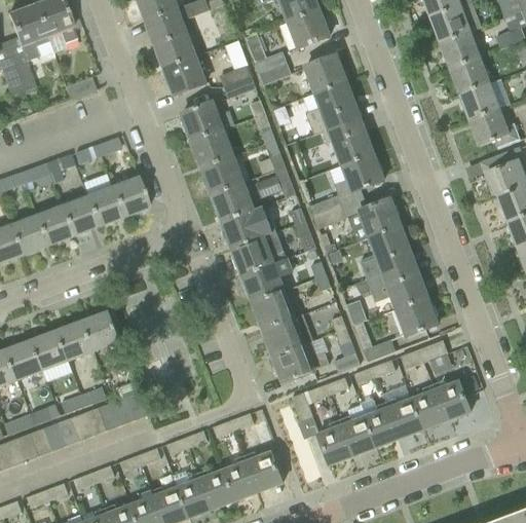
[(77,17),(69,21),(61,0),(43,0),(34,3),(45,37),(60,32),(64,42),(76,38),(73,30),(80,27),(77,17)]
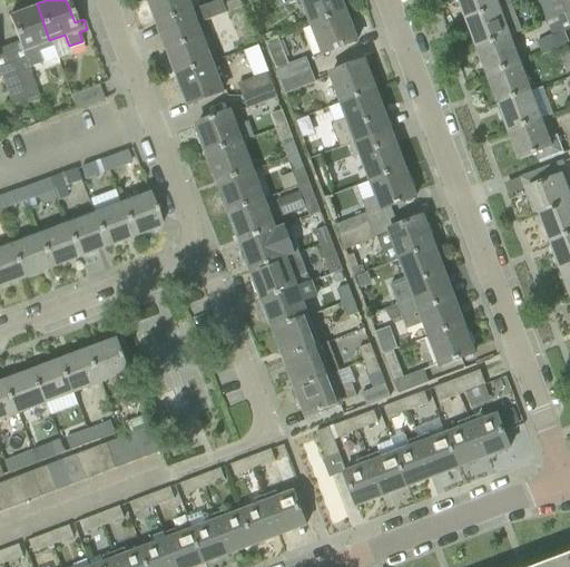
[(216,0),(190,10),(186,0),(149,0),(158,22),(168,19),(173,31),(203,20),(203,19),(224,11),(219,0),(216,0)]
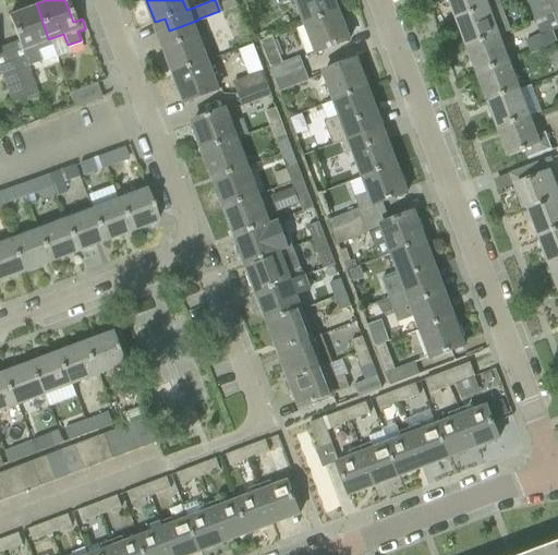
[(303,24),(337,11),(332,0),(268,0),(271,7),(288,0),(294,0),(303,24)]
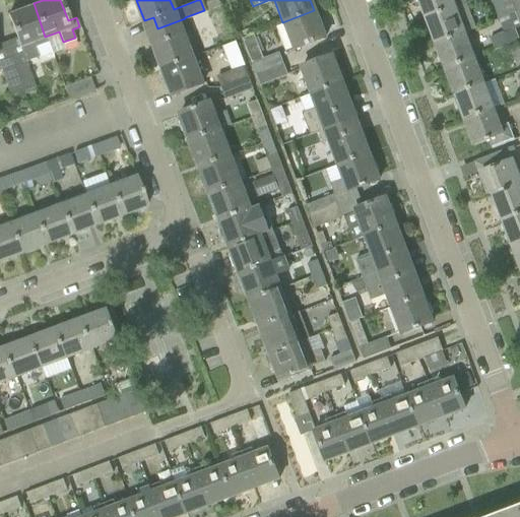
[(418,0),(425,16),(455,5),(465,1),(465,0),(418,0)]
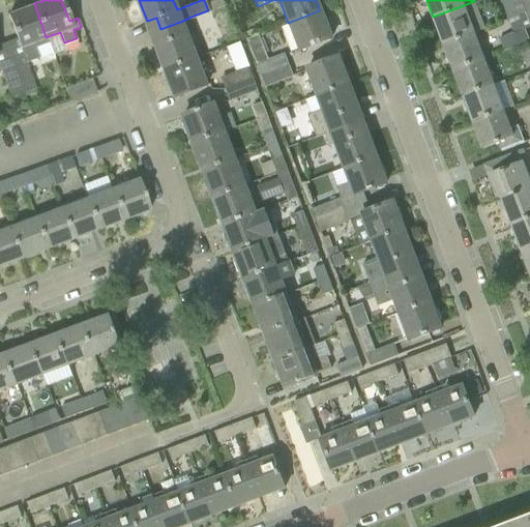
[(501,0),(508,18),(525,11),(520,0),(501,0)]
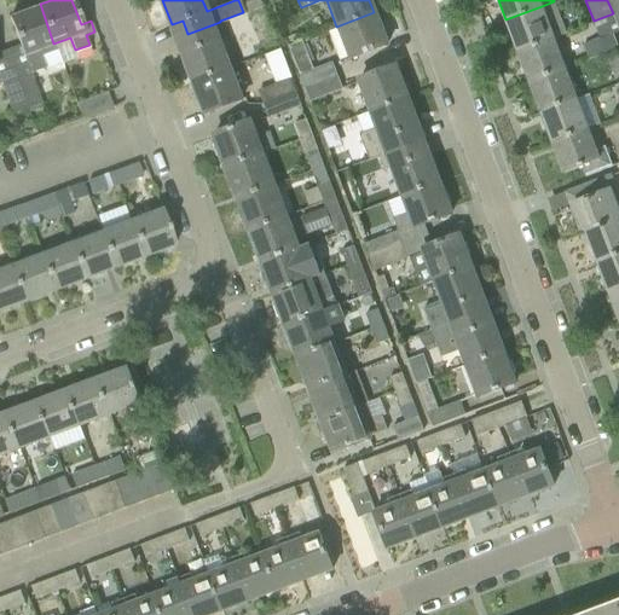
[(613,15),(618,12),(618,0),(607,0),(613,13),(613,15)]
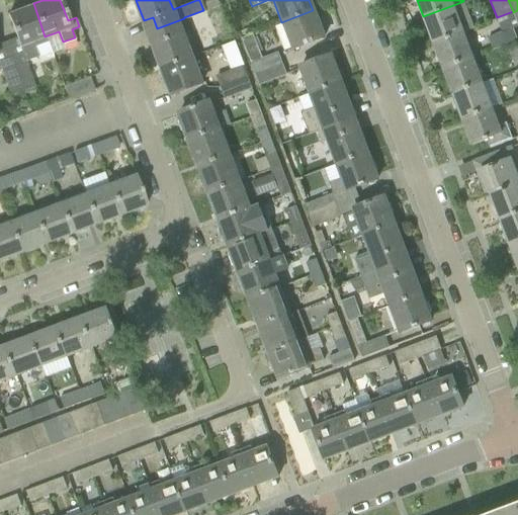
[(47,40),(45,36),(33,3),(7,13),(16,36),(25,61),(38,56),(34,45),(47,40)]
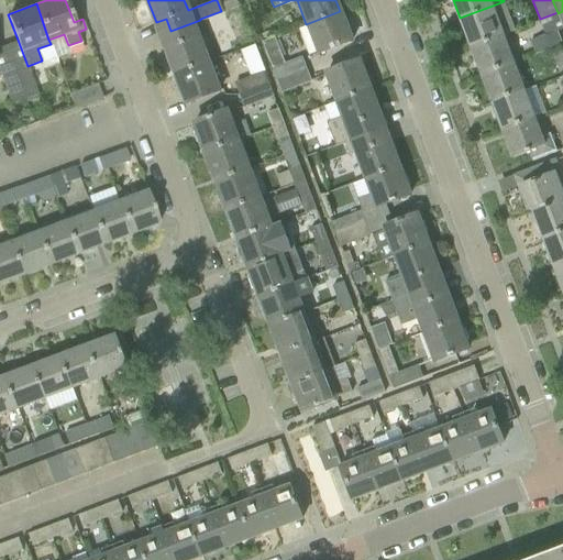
[(471,45),(504,32),(493,6),(460,18),(471,45)]
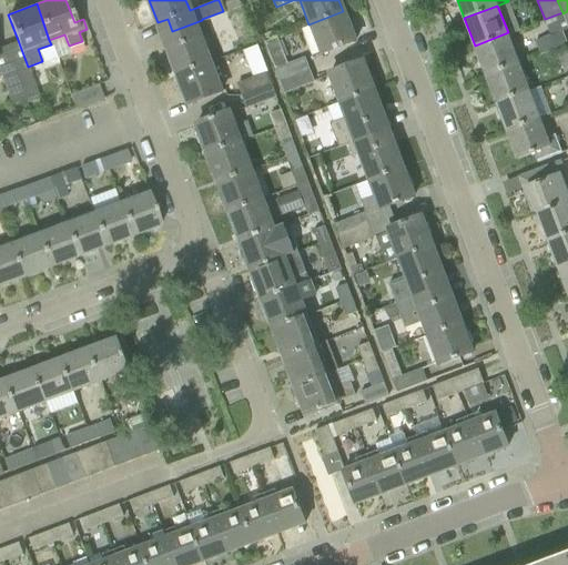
[(320,53),(354,40),(343,11),(308,24),(320,53)]
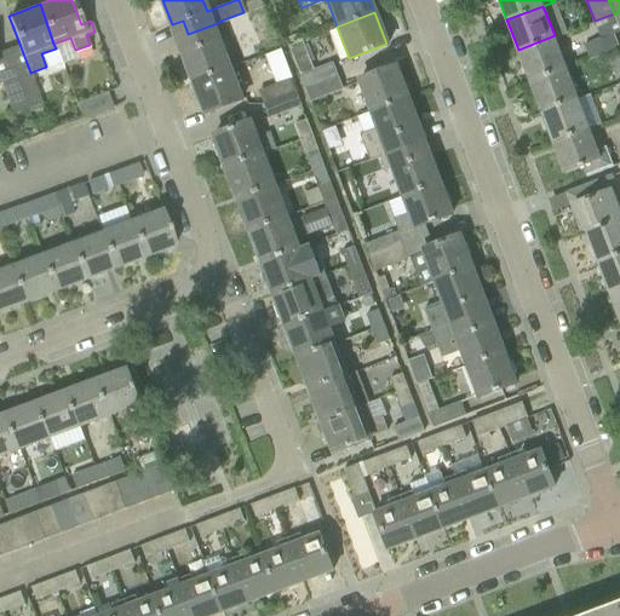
[(601,38),(583,45),(587,58),(619,46),(614,33),(619,29),(614,15),(614,13),(595,21),(601,38)]
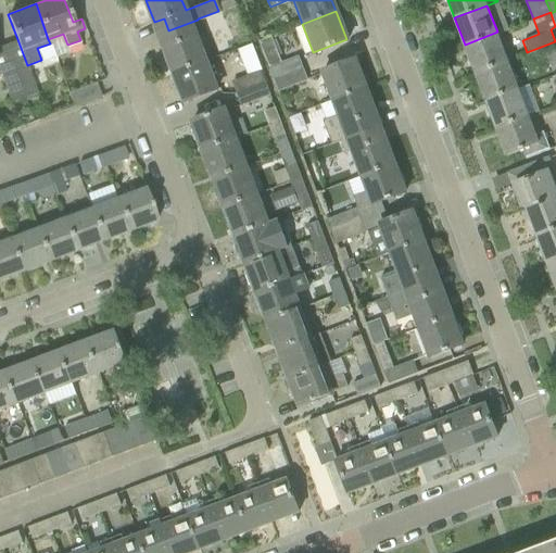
[(198,34),(202,33),(198,20),(168,30),(174,42),(163,46),(173,72),(207,60),(198,34)]
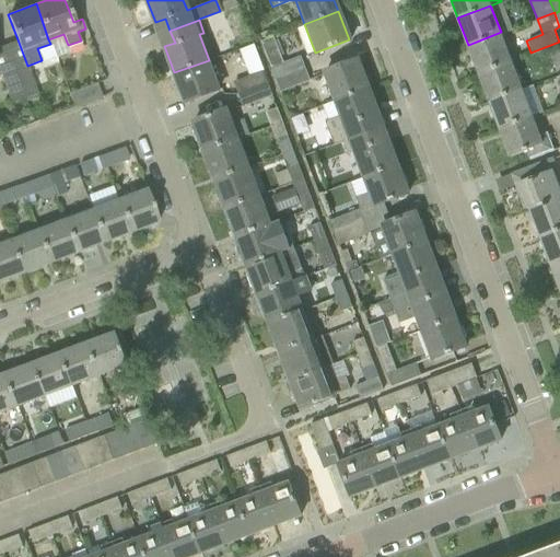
[(511,60),(501,33),(501,32),(468,45),(478,72),(511,60)]
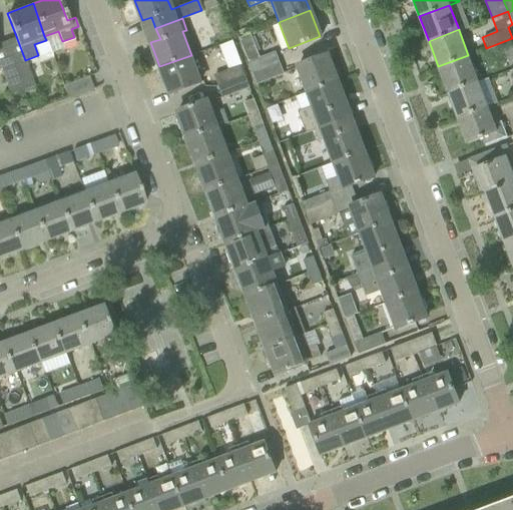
[(275,51),(259,57),(249,33),(238,37),(251,72),(279,62),(275,51)]
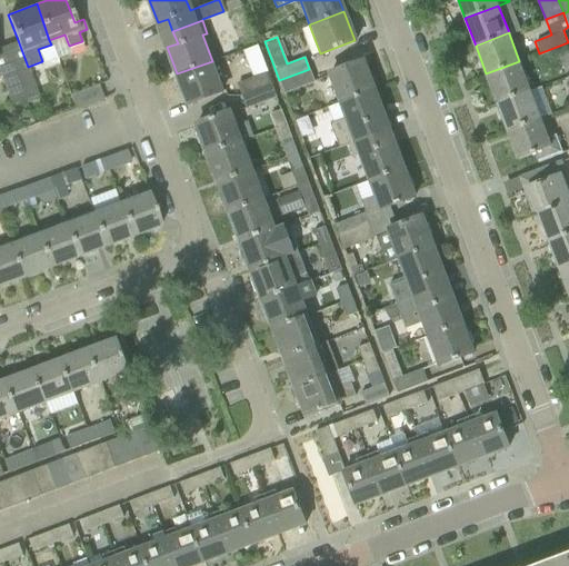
[(568,70),(568,48),(557,53),(563,72),(568,70)]
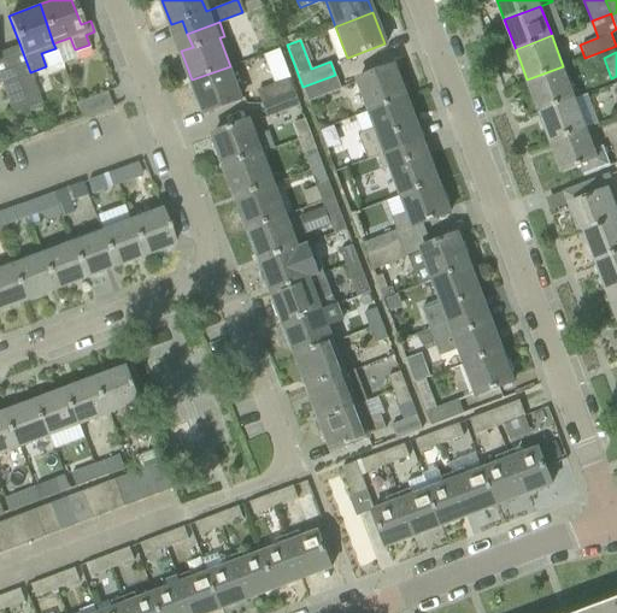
[(366,111),(405,96),(393,64),(353,78),(366,111)]
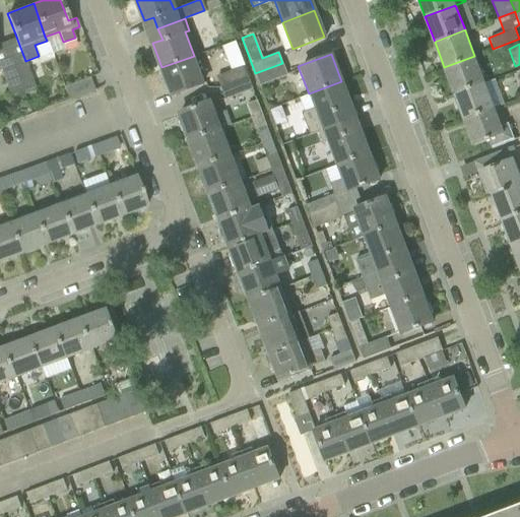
[(172,94),(203,82),(194,56),(161,67),(172,94)]
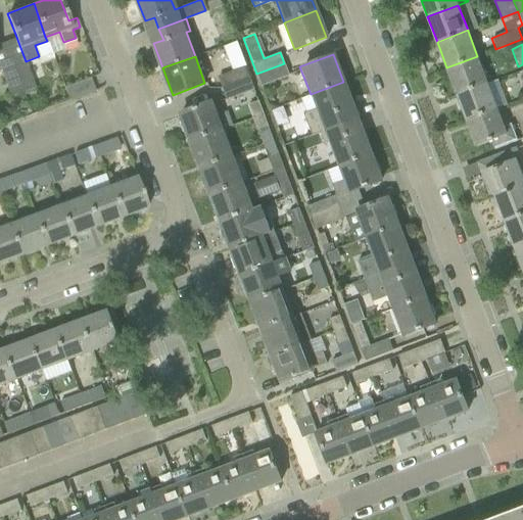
[(457,93),(486,82),(477,56),(446,67),(457,93)]
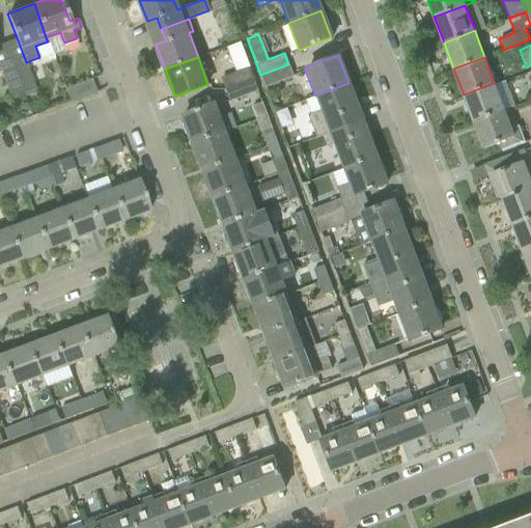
[(23,91),(35,87),(26,63),(15,68),(23,91)]
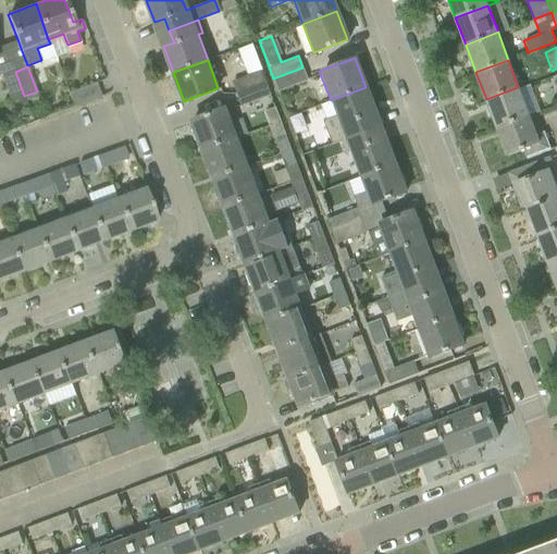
[(279,91),(308,81),(302,68),(273,78),(279,91)]
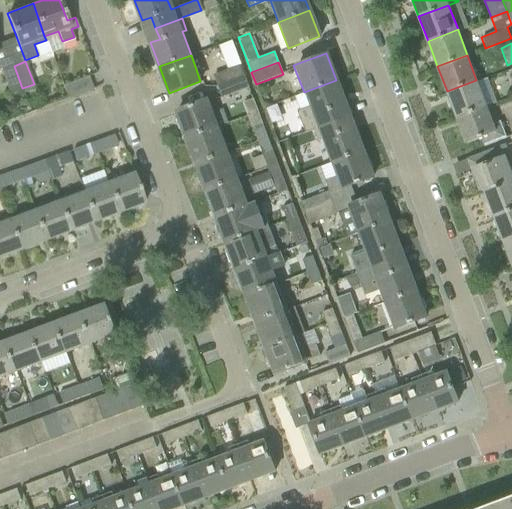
[(216,85),(242,75),(238,64),(212,74),(216,85)]
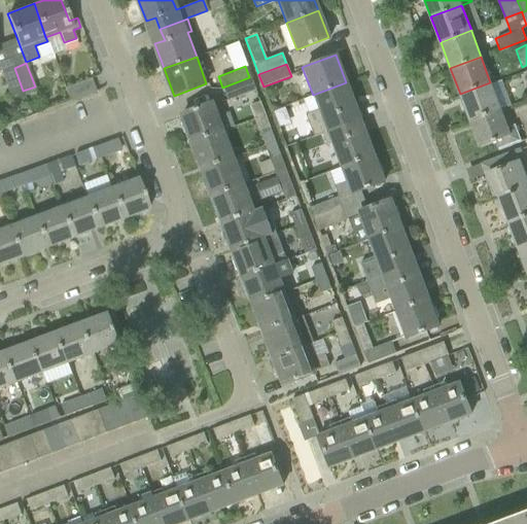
[(10,96),(23,91),(14,68),(2,72),(10,96)]
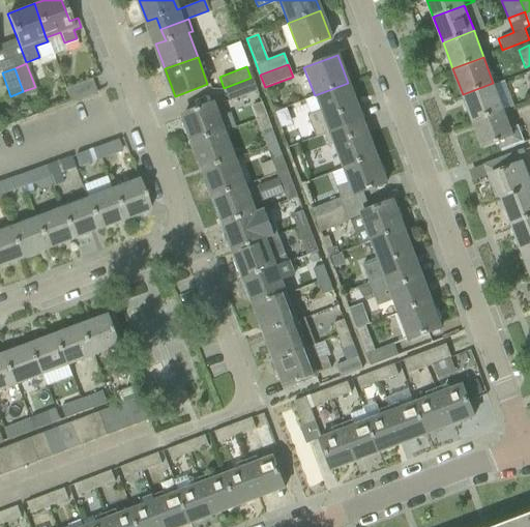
[(69,100),(95,90),(91,78),(64,87),(69,100)]
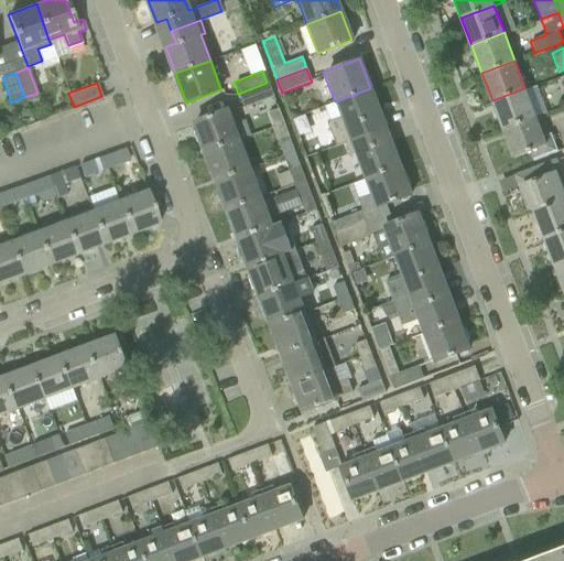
[(243,107),(272,95),(267,83),(238,94),(243,107)]
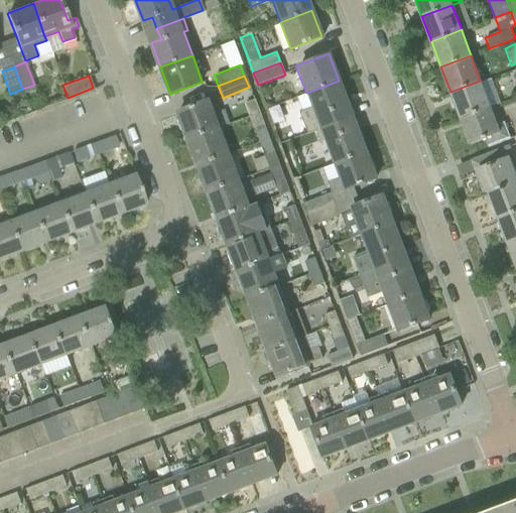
[(306,132),(352,115),(339,81),(306,93),(311,106),(298,112),(306,132)]
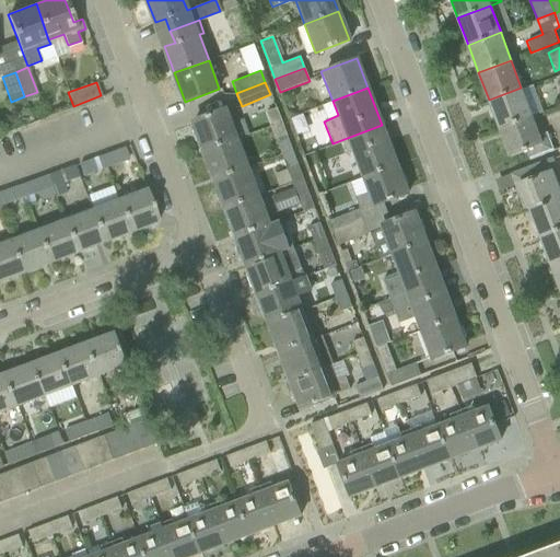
[(499,127),(531,115),(521,88),(489,100),(499,127)]
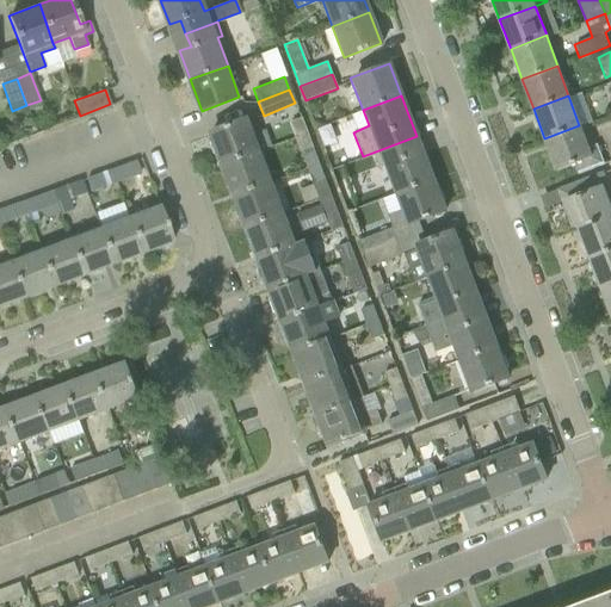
[(222,163),(259,149),(247,117),(210,131),(222,163)]
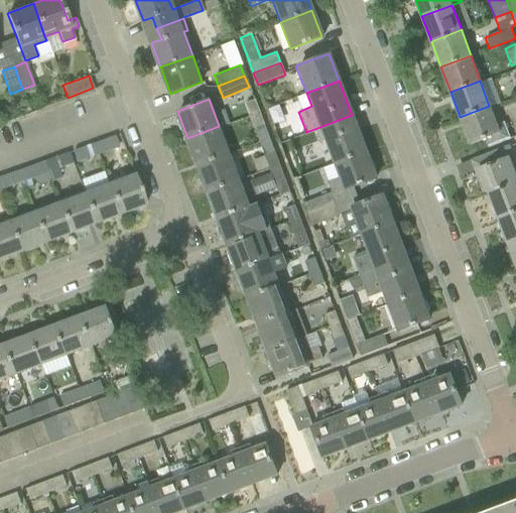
[(248,115),(259,111),(254,99),(244,103),(248,115)]
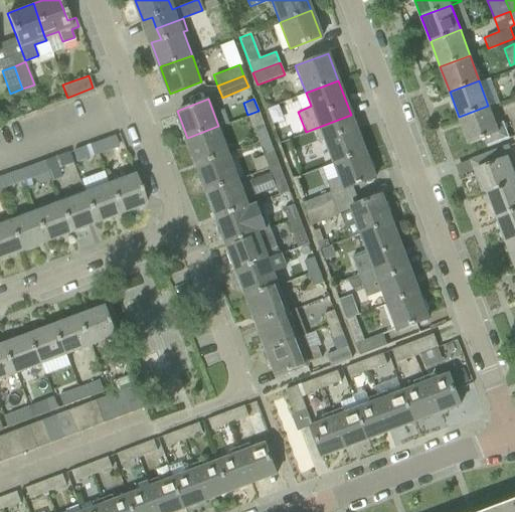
[(502,120),(494,123),(488,106),(459,117),(469,143),(484,138),(487,146),(508,138),(502,120)]
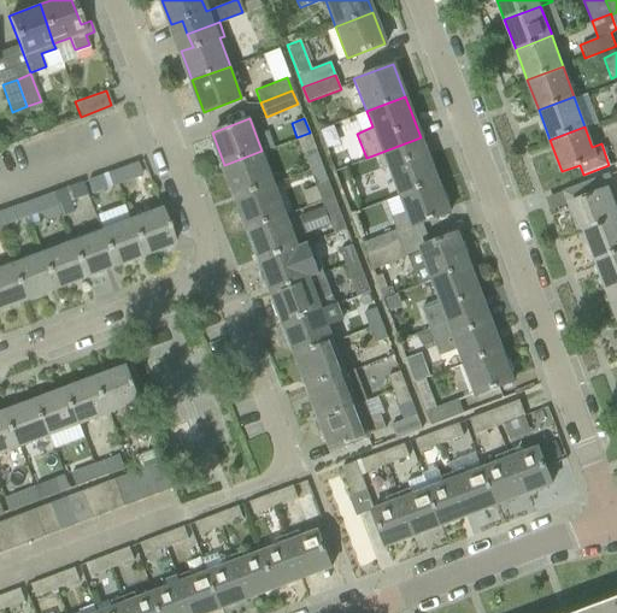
[(310,133),(297,137),(303,152),(316,147),(310,133)]
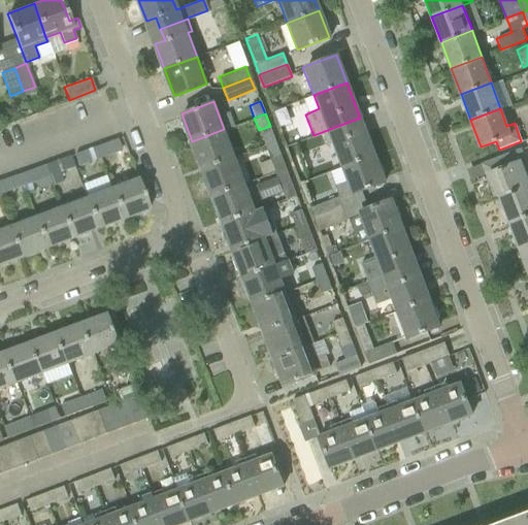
[(341,167),(373,154),(360,118),(314,135),(314,136),(323,133),(328,144),(331,142),(341,167)]
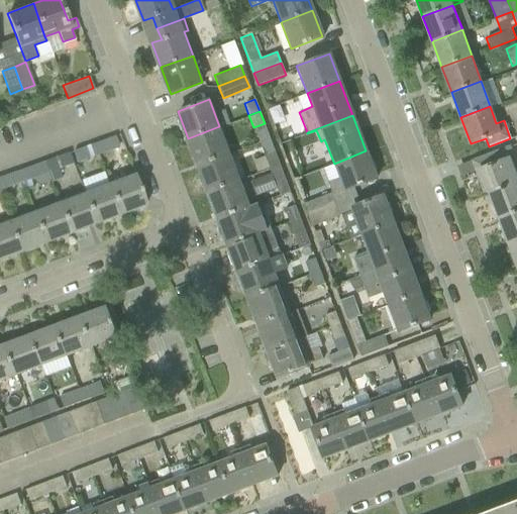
[(198,165),(229,152),(219,126),(188,138),(198,165)]
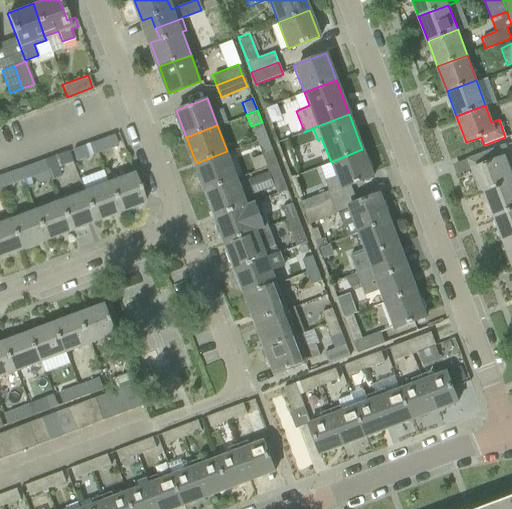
[(118,146),(113,134),(113,133),(93,141),(98,153),(118,146)]
